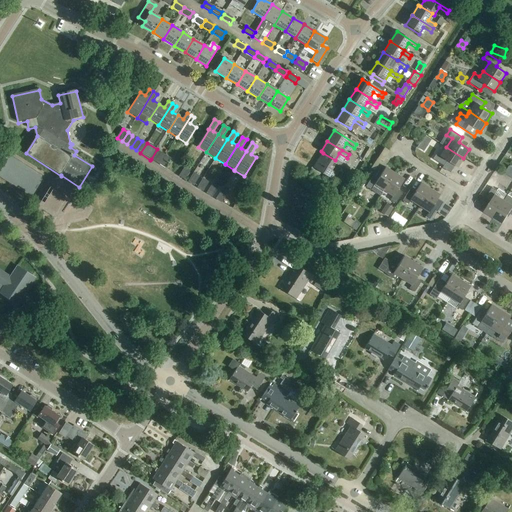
[(426,147),(420,143),(416,148),(422,152),(426,147)]
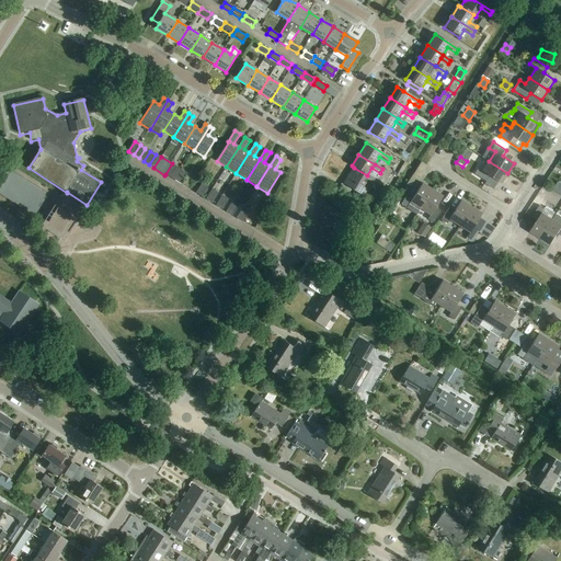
[(501,184),(507,173),(489,161),(482,171),(478,169),(474,174),(485,182),(490,176),(501,184)]
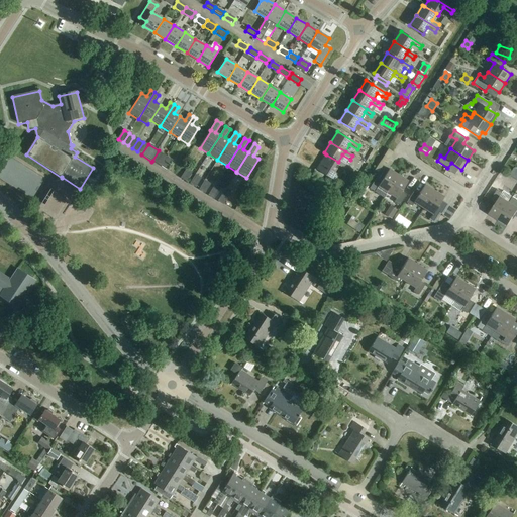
[(151,162),(157,164),(163,153),(159,150),(151,162)]
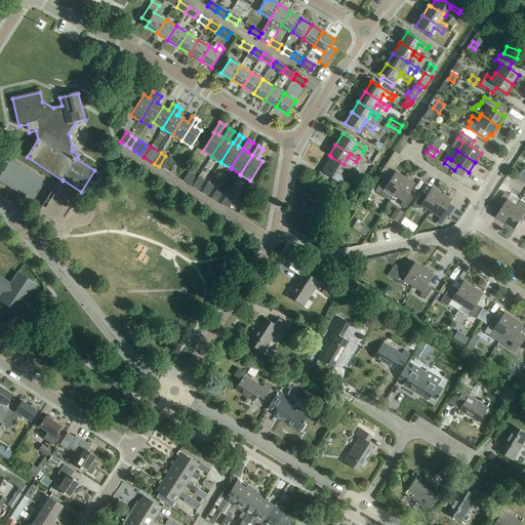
[(354,170),(344,164),(331,157),(321,172),(341,186),(346,178),(339,174),(344,168),(352,173),(354,170)]
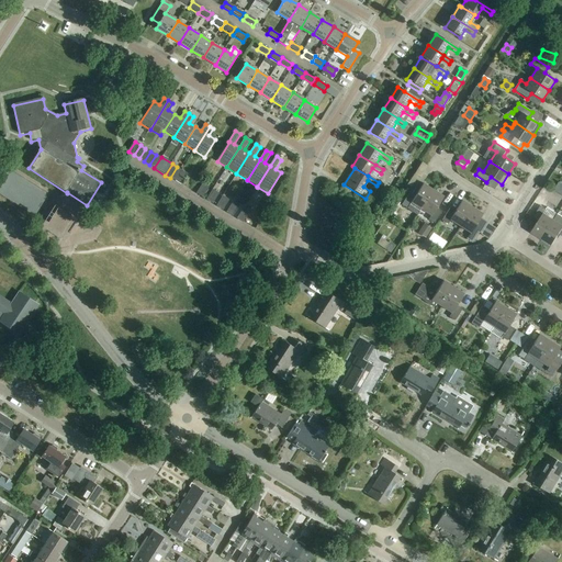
[(182,170),(176,181),(181,186),(189,173),(182,170)]
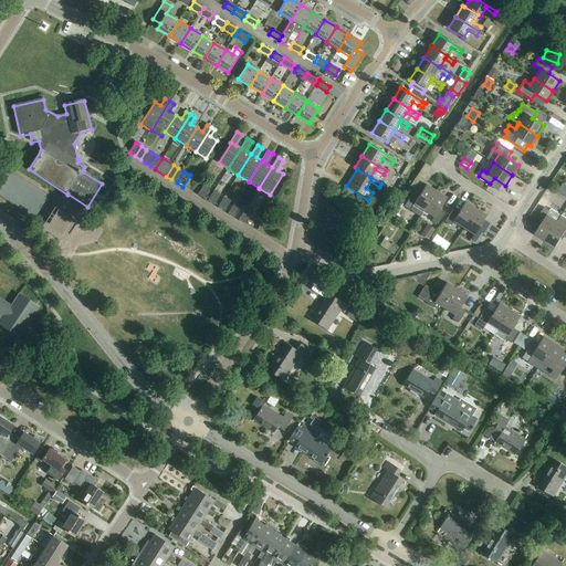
[(556,180),(553,186),(558,189),(562,185),(556,180)]
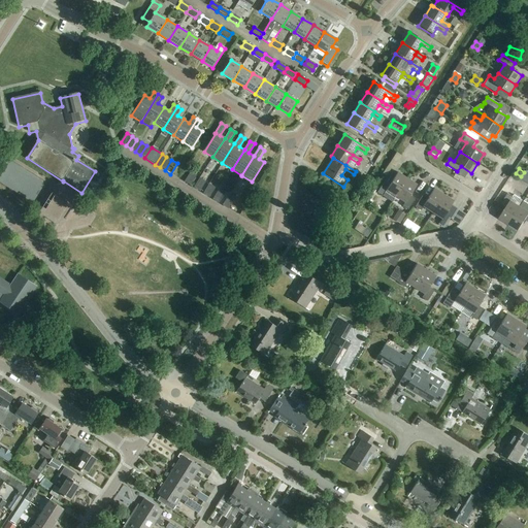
[(392,201),(407,178),(397,172),(393,178),(391,176),(388,182),(386,179),(377,193),(383,196),(392,201)]
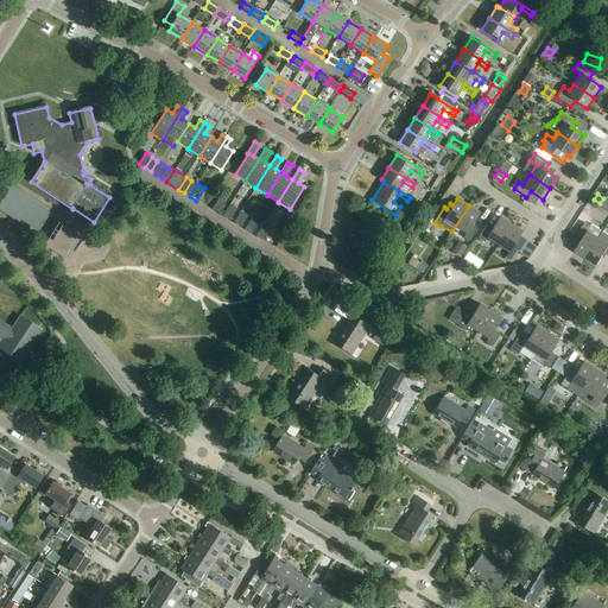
[(220,214),(226,203),(220,200),(214,210),(220,214)]
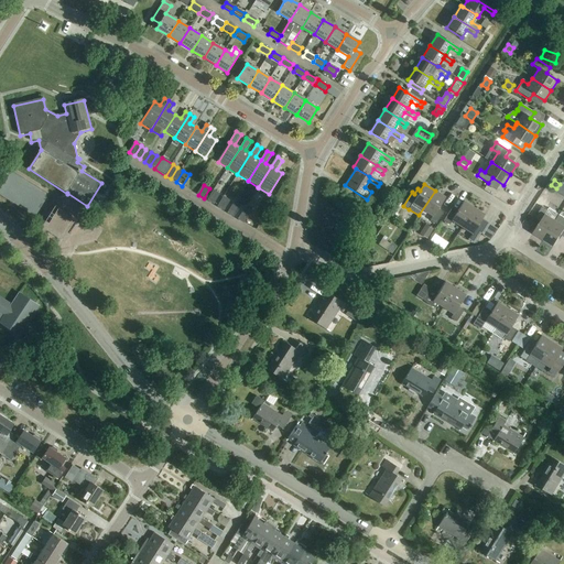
[(435,191),(419,215),(420,216),(423,210),(433,216),(430,220),(436,224),(443,213),(437,209),(445,197),(435,191)]
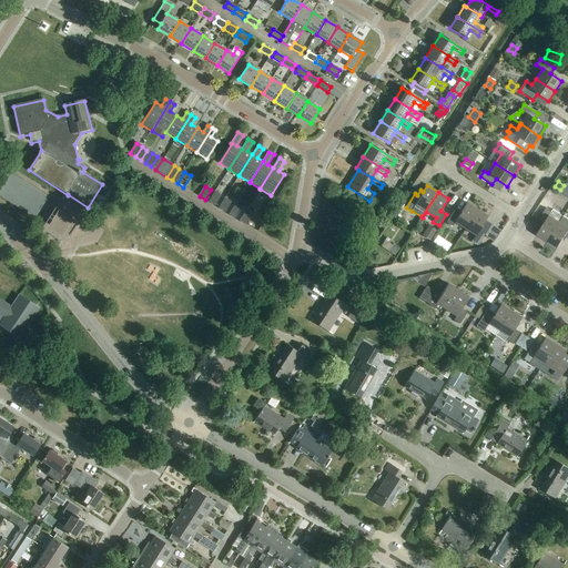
[(215,206),(221,196),(215,193),(210,203),(215,206)]
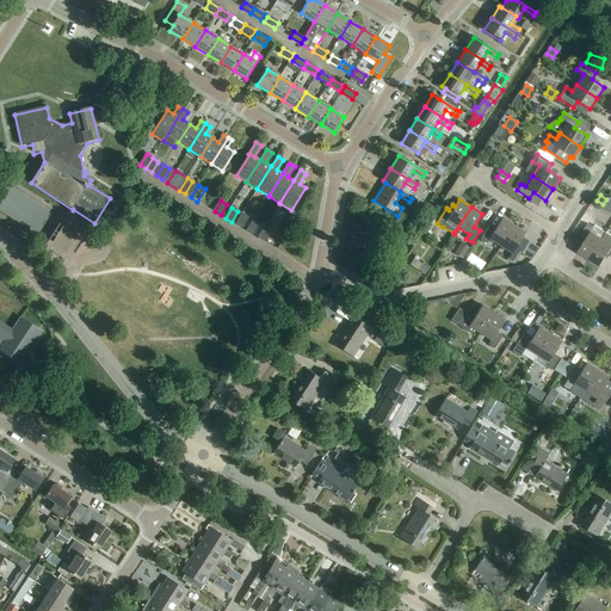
[(242,229),(248,218),(242,214),(236,226),(242,229)]
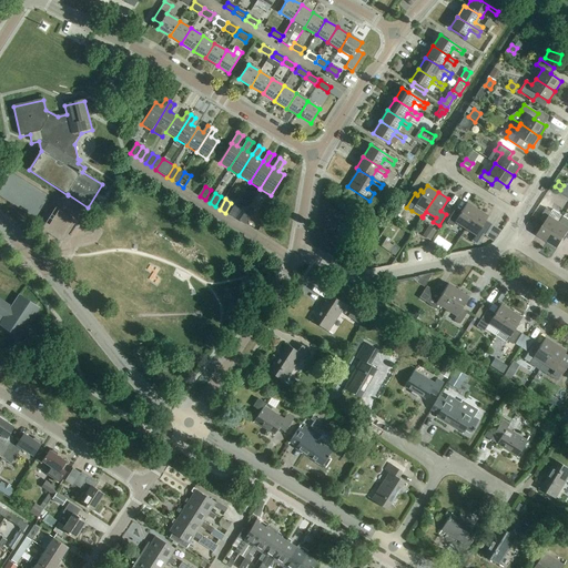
[(465,229),(477,210),(467,203),(459,214),(454,211),(447,223),(453,226),(455,223),(465,229)]
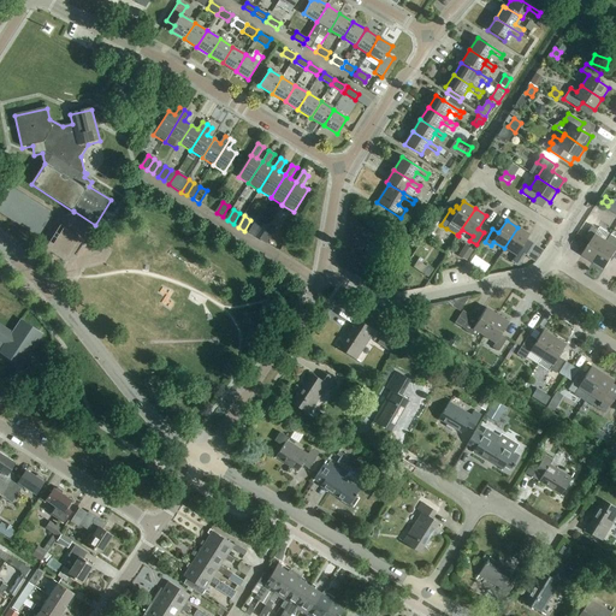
[(256,238),(262,227),(255,223),(249,234),(256,238)]
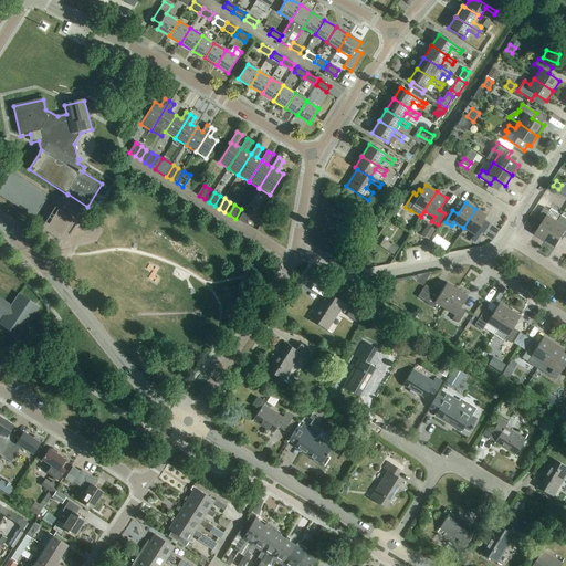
[(545,241),(561,216),(551,209),(549,211),(544,208),(536,219),(542,222),(535,234),(545,241)]
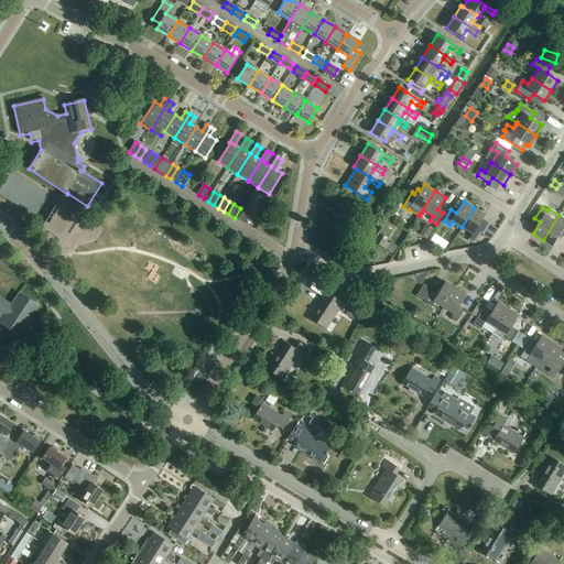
[(481,219),(485,215),(474,208),(462,227),(472,234),(468,240),(474,243),(481,231),(476,228),(481,219)]
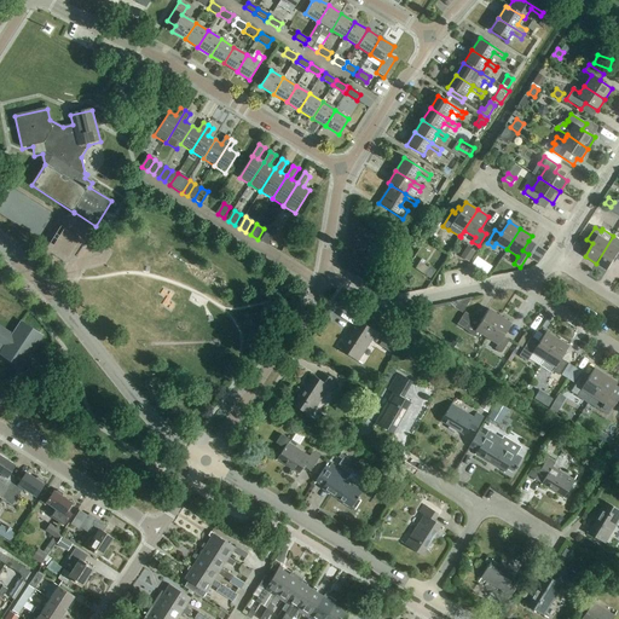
[(403,249),(411,237),(403,232),(395,244),(403,249)]
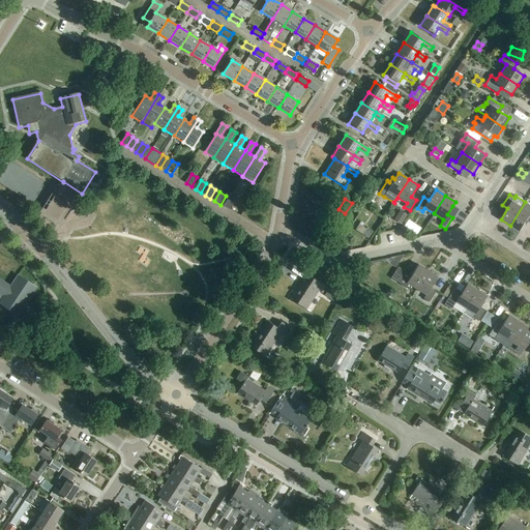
[(529,205),(525,202),(510,226),(520,232),(527,221),(529,223),(529,205)]
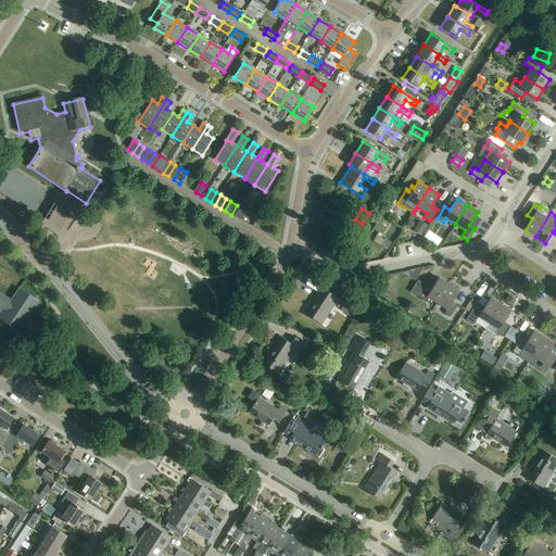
[(426,226),(419,222),(414,231),(420,236),(426,226)]
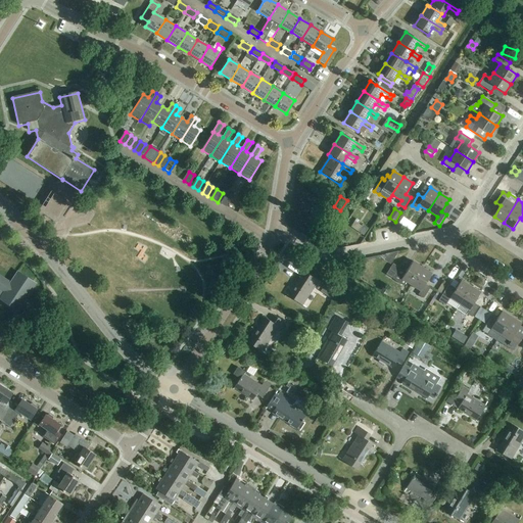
[(455,208),(447,219),(455,223),(462,212),(455,208)]
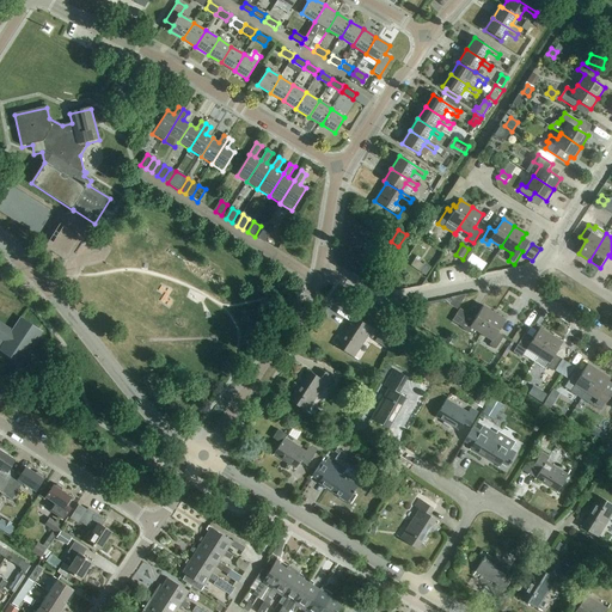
[(423,264),(418,273),(424,276),(430,268),(423,264)]
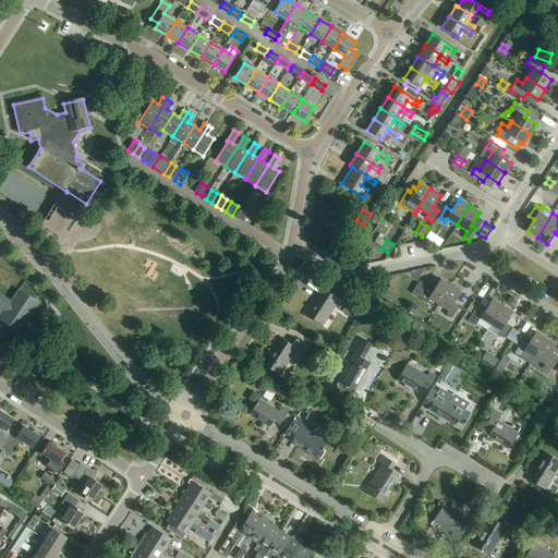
[(438,304),(450,286),(440,279),(433,290),(425,286),(419,298),(431,305),(433,301),(438,304)]
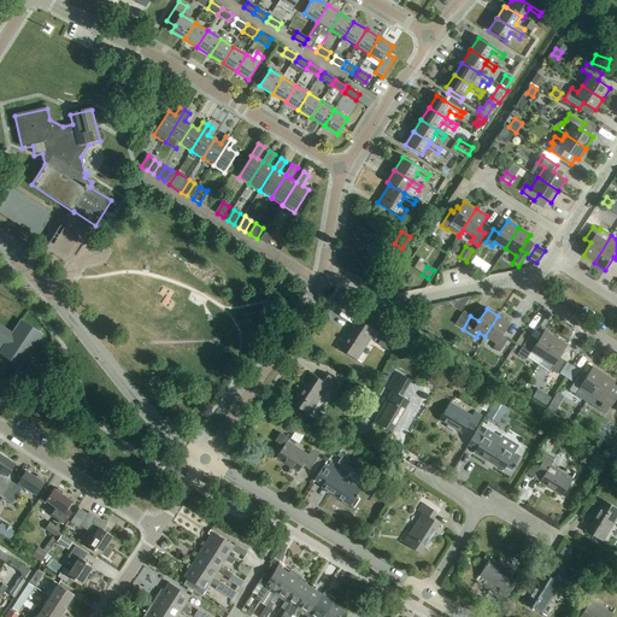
[(464,311),(456,324),(463,329),(470,316),(464,311)]
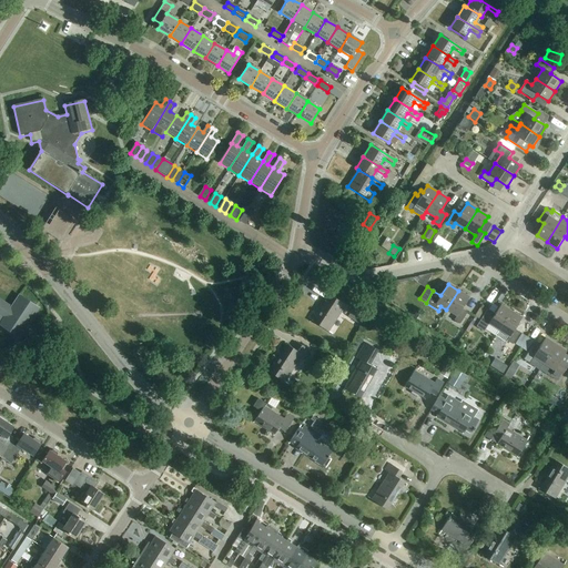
[(458,291),(446,310),(456,316),(454,321),(459,324),(467,313),(462,308),(469,297),(458,291)]
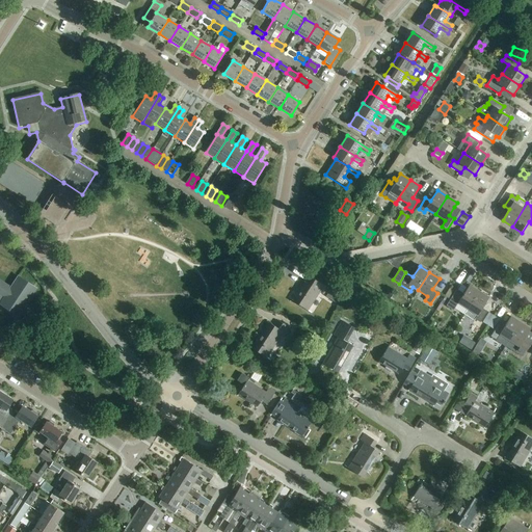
[(10,288),(0,281),(0,304),(18,316),(35,289),(18,276),(10,288)]
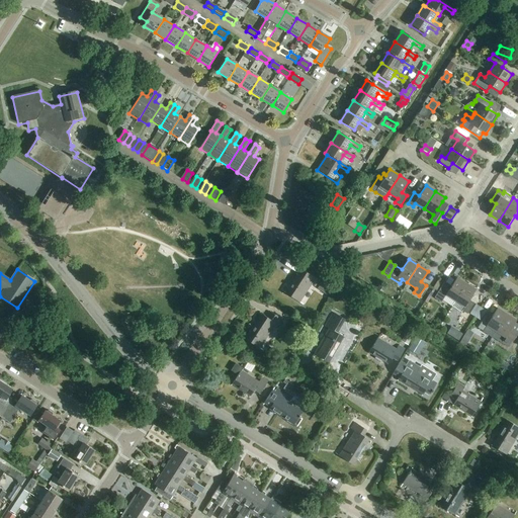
[(315,287),(319,281),(300,269),(285,293),(299,303),(312,285),(315,287)]
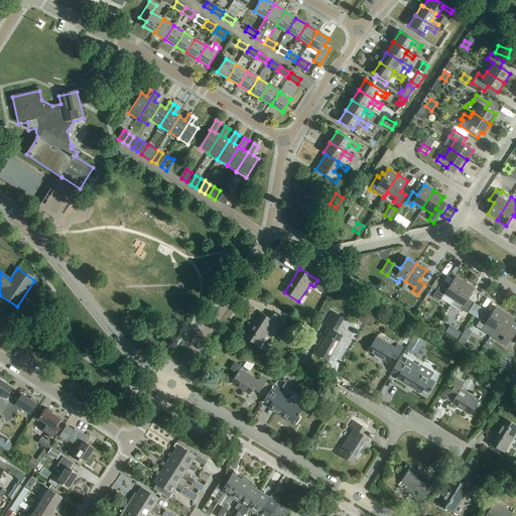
[(449,305),(465,282),(455,276),(455,277),(448,274),(442,283),(441,283),(432,297),(439,301),(440,299),(449,305)]
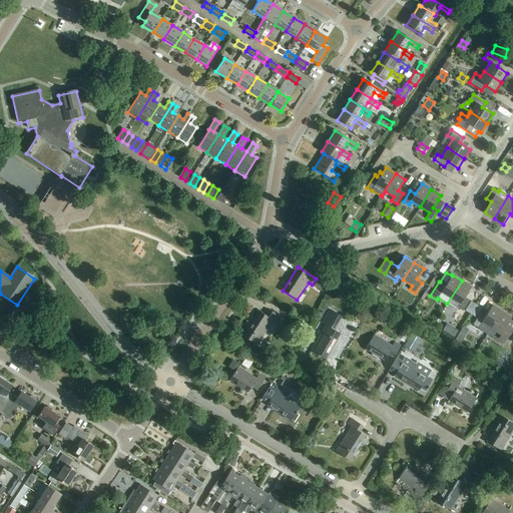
[(329,288),(318,281),(315,286),(325,293),(329,288)]
